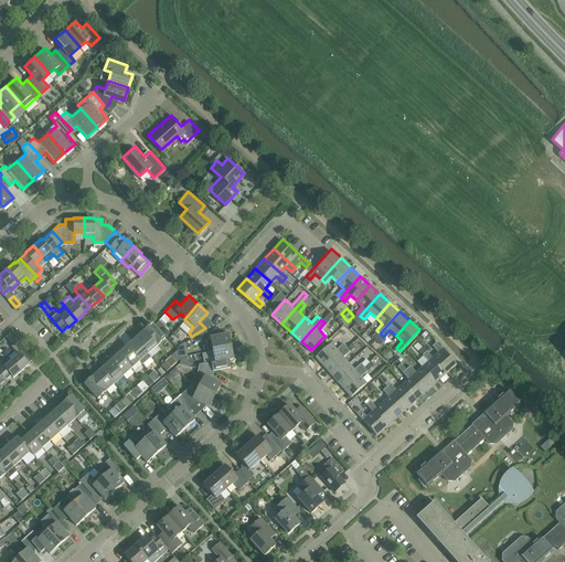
[(144,329),(156,343),(164,336),(152,321),(144,329)]
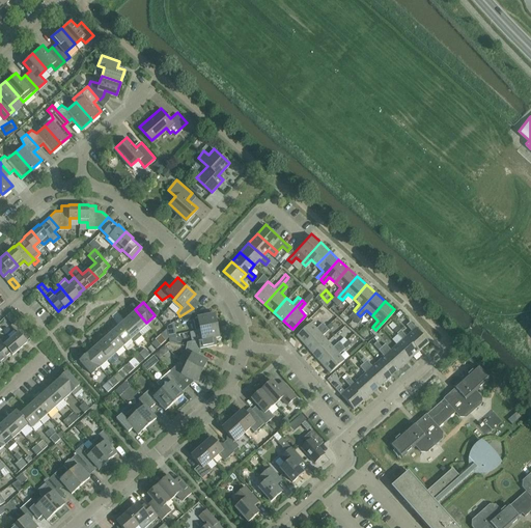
[(197,315),(193,308),(179,316),(183,320),(193,317),(195,328),(217,324),(214,311),(197,315)]
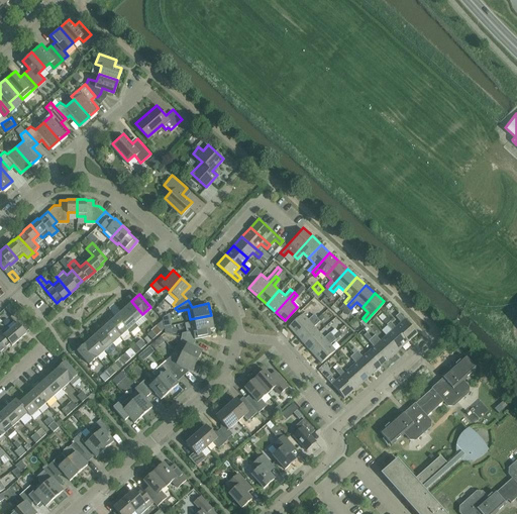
[(142,314),(131,301),(123,308),(135,321),(142,314)]
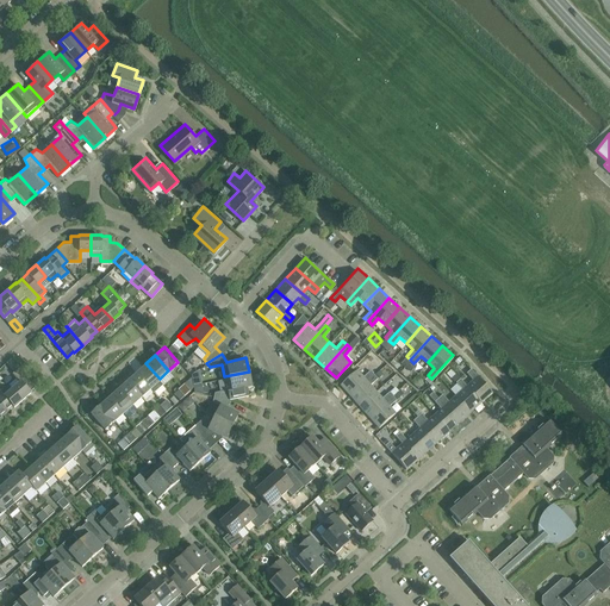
[(36,385),(16,361),(11,366),(14,369),(12,372),(19,380),(12,387),(22,398),(31,391),(30,389),(36,385)]
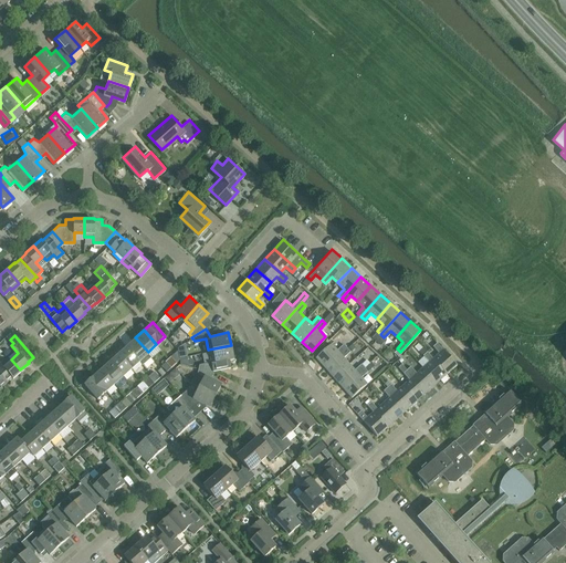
[(148,352),(135,337),(127,345),(139,360),(143,363),(152,355),(148,352)]
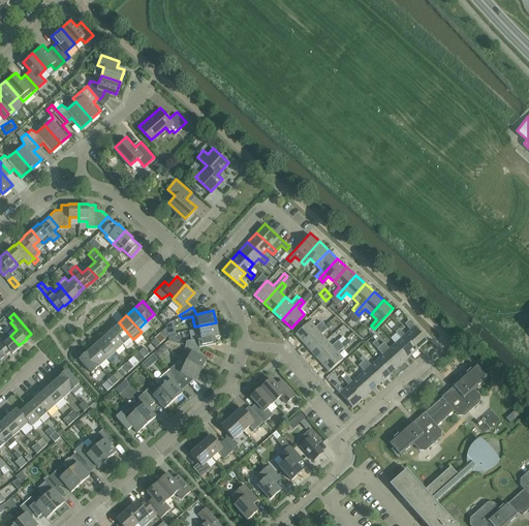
[(404,333),(417,347),(427,339),(408,318),(404,321),(410,328),(404,333)]
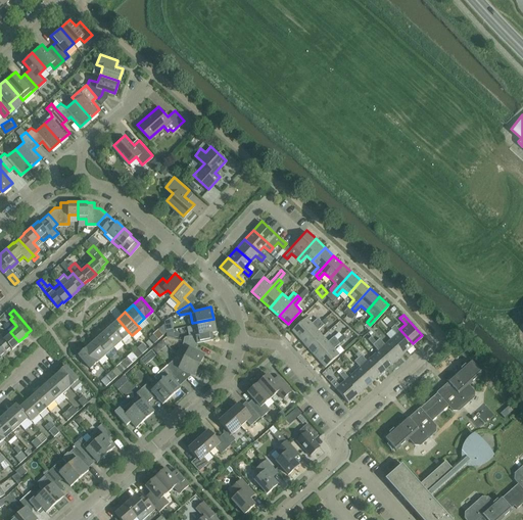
[(299,337),(321,320),(318,316),(312,322),(305,316),(291,328),(299,337)]
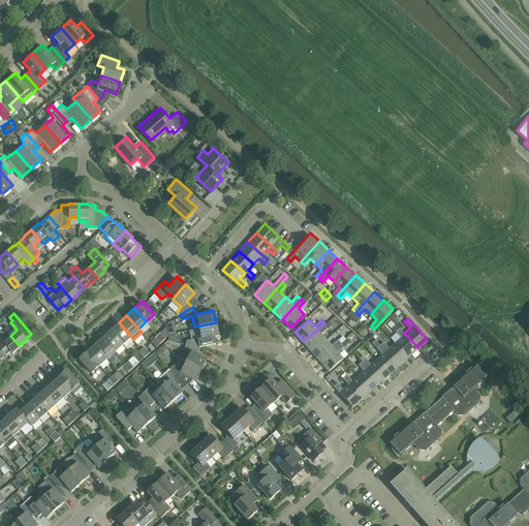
[(119,322),(111,329),(123,343),(130,336),(119,322)]
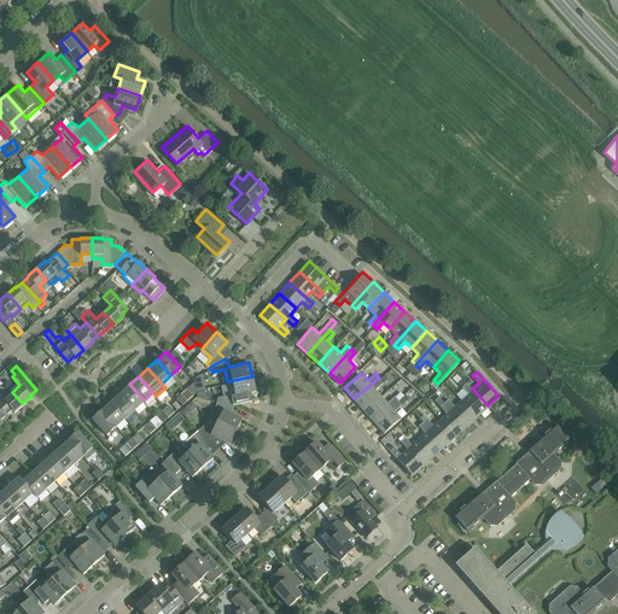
[(217,396),(216,399),(233,403),(235,395),(255,390),(252,376),(227,381),(229,393),(217,396)]
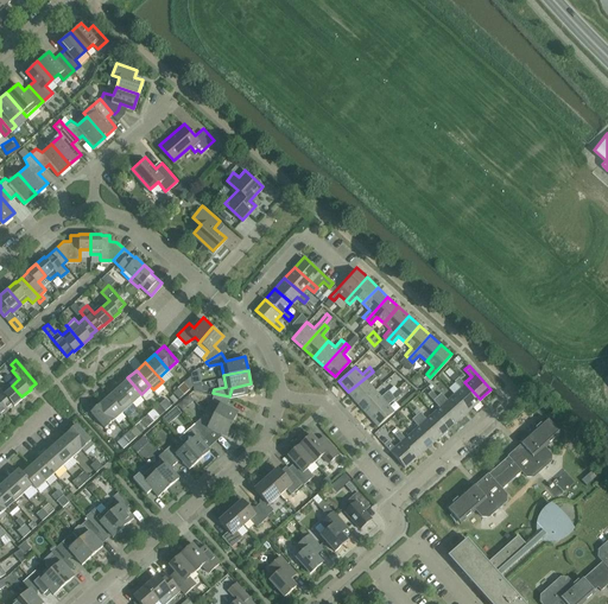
[(392,381),(399,374),(396,370),(388,376),(392,381)]
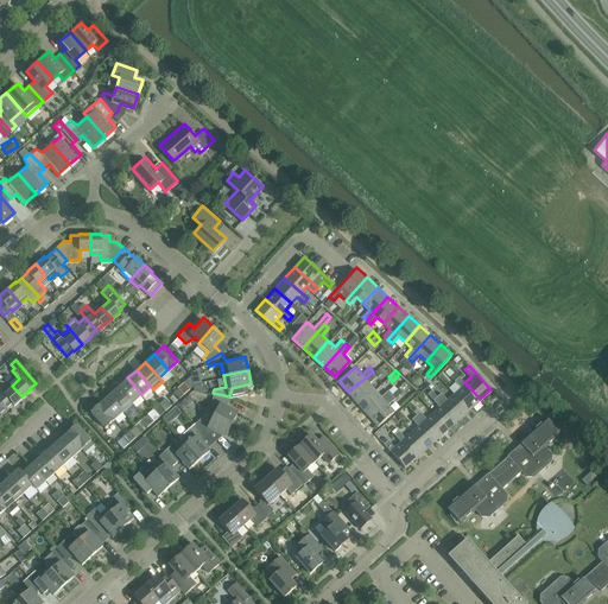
[(373,372),(348,392),(359,402),(375,388),(369,381),(377,375),(373,372)]
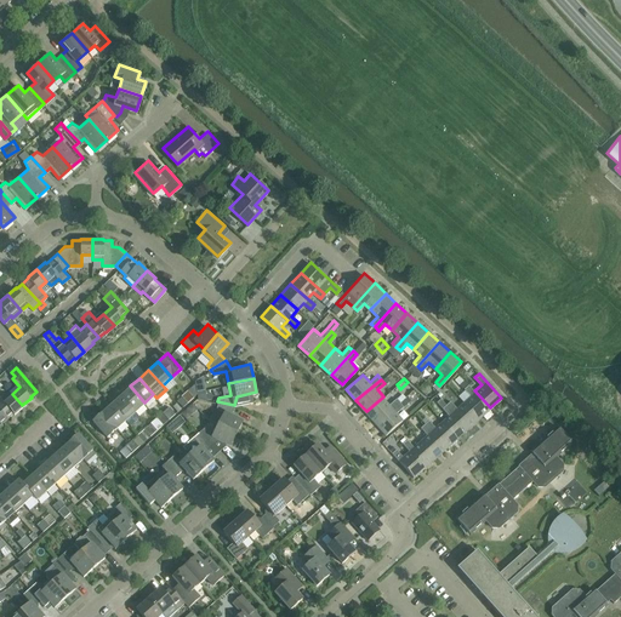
[(490,407),(474,390),(468,383),(463,387),(471,394),(463,400),(479,417),(490,407)]
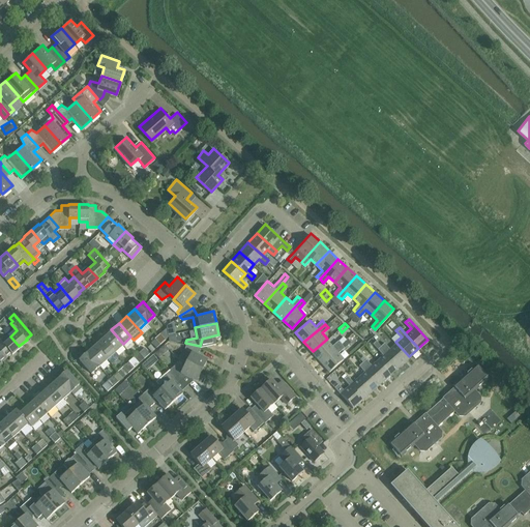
[(111,329),(102,337),(115,350),(123,344),(111,329)]
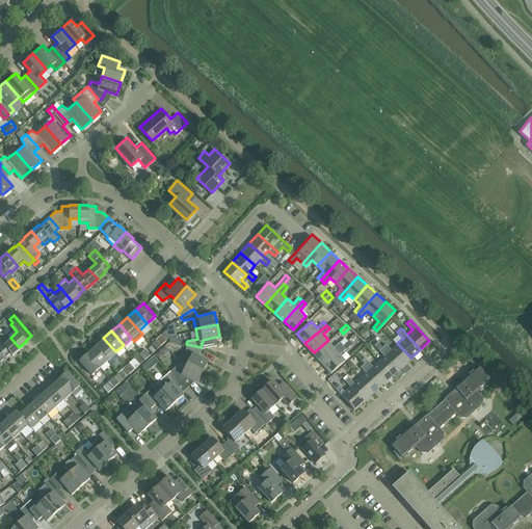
[(0,339),(0,350),(6,358),(10,353),(11,354),(19,347),(10,338),(7,335),(6,335),(5,335),(2,338),(2,340),(1,340),(0,339)]
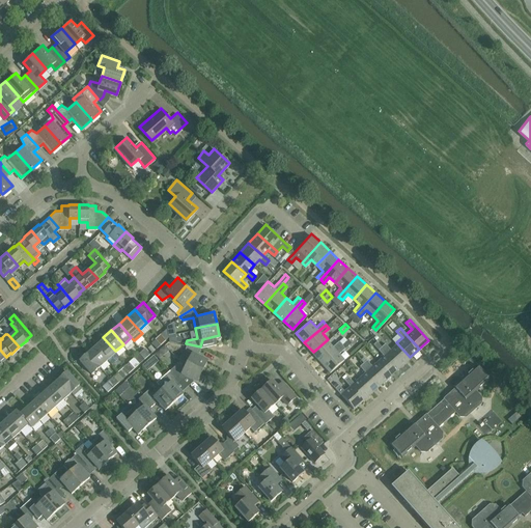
[(163,340),(158,335),(150,341),(156,346),(163,340)]
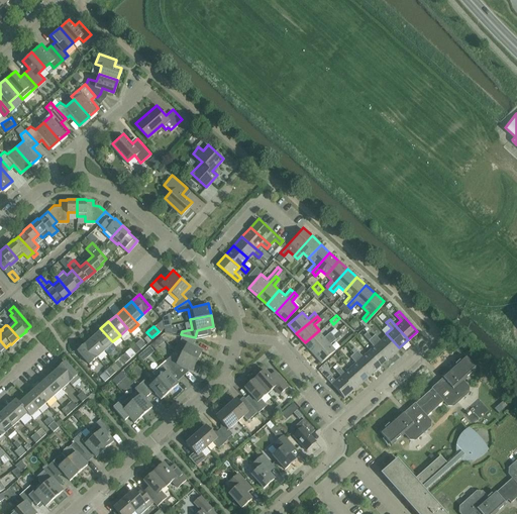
[(115,345),(112,341),(100,328),(93,335),(104,348),(108,352),(115,345)]
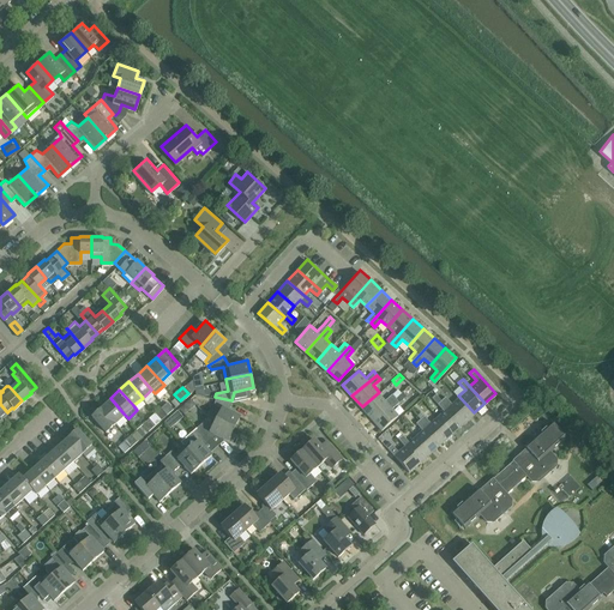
[(384,399),(379,392),(362,406),(372,418),(396,397),(392,392),(384,399)]
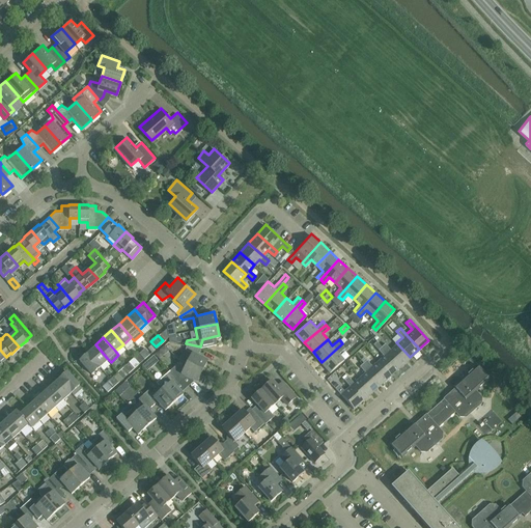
[(410,357),(396,342),(391,348),(385,341),(382,344),(400,365),(410,357)]
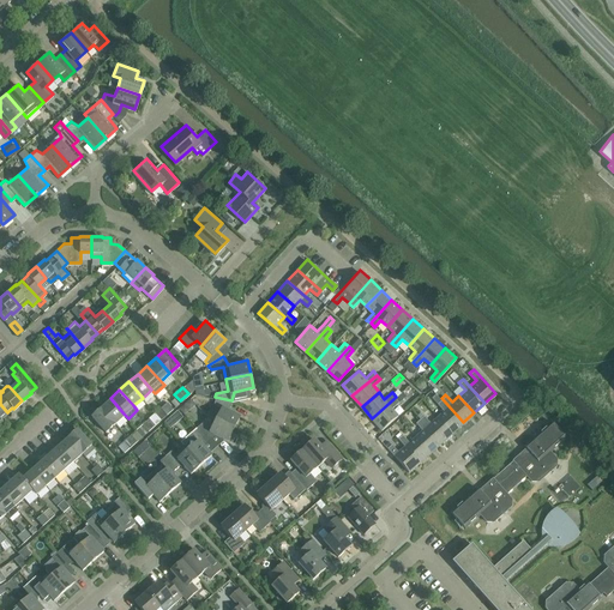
[(232,400),(215,397),(214,402),(222,406),(215,417),(233,427),(240,415),(228,409),(232,400)]
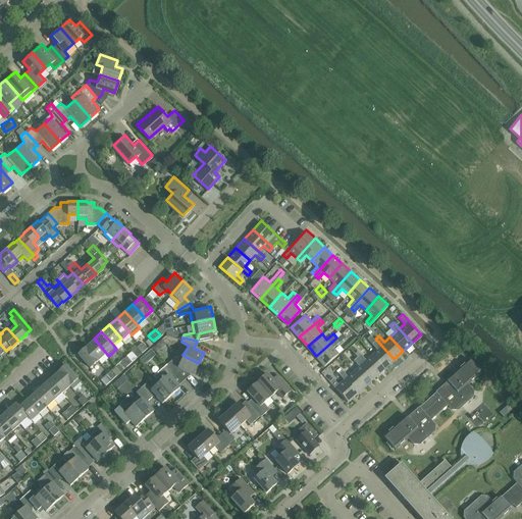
[(336,338),(316,356),(324,365),(338,352),(333,346),(340,341),(336,338)]
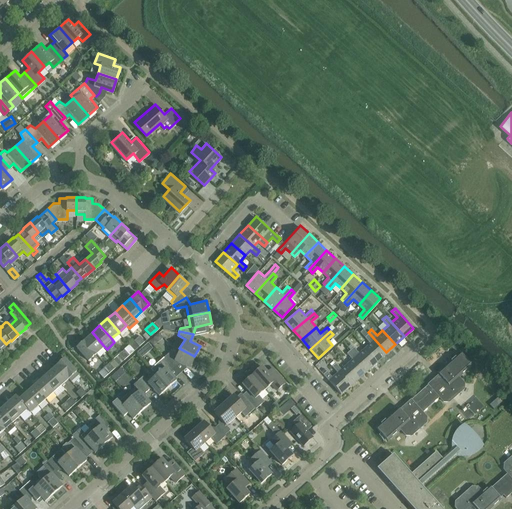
[(103,345),(92,332),(84,339),(96,352),(103,345)]
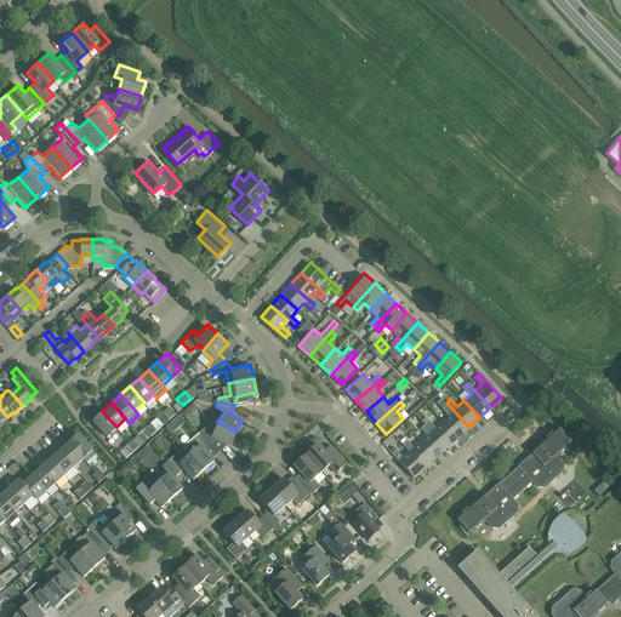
[(468,427),(446,403),(442,406),(449,413),(442,420),(457,436),(468,427)]
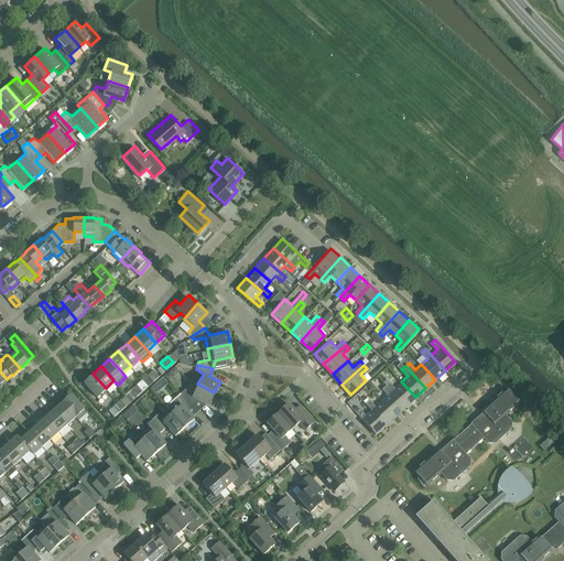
[(156,377),(150,370),(142,378),(148,385),(156,377)]
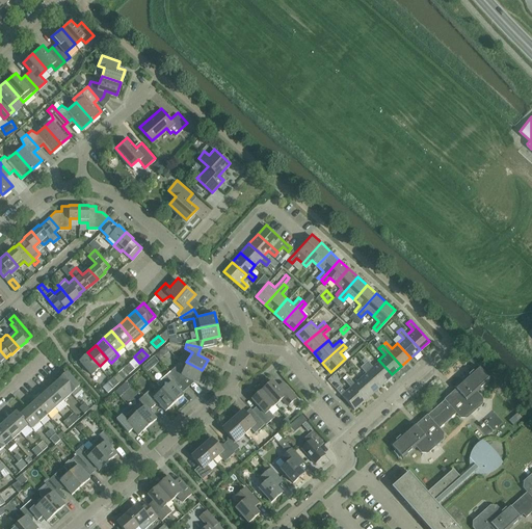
[(100,366),(87,352),(79,360),(91,373),(100,366)]
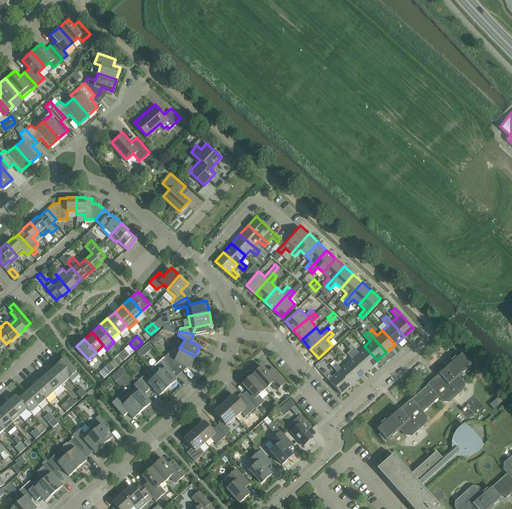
[(359,351),(353,345),(350,342),(347,345),(368,368),(377,360),(364,346),(359,351)]
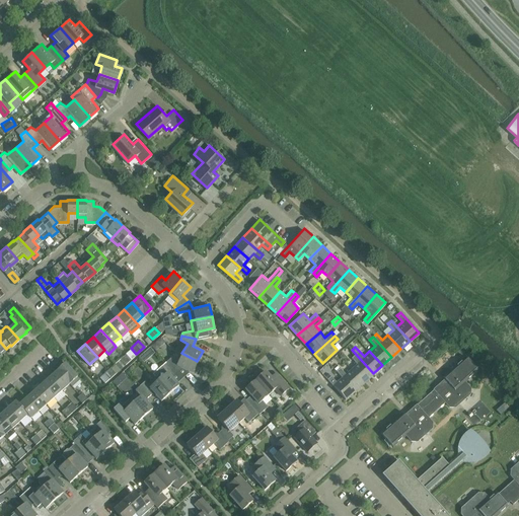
[(373,373),(352,350),(351,349),(348,352),(357,362),(351,367),(364,381),(373,373)]
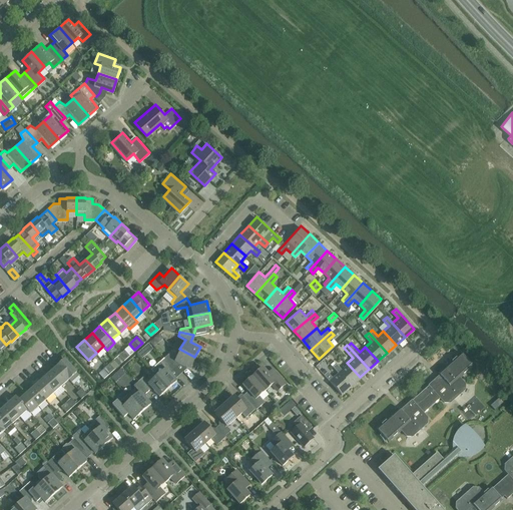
[(168,352),(163,356),(173,367),(178,362),(189,368),(194,357),(179,349),(174,359),(168,352)]
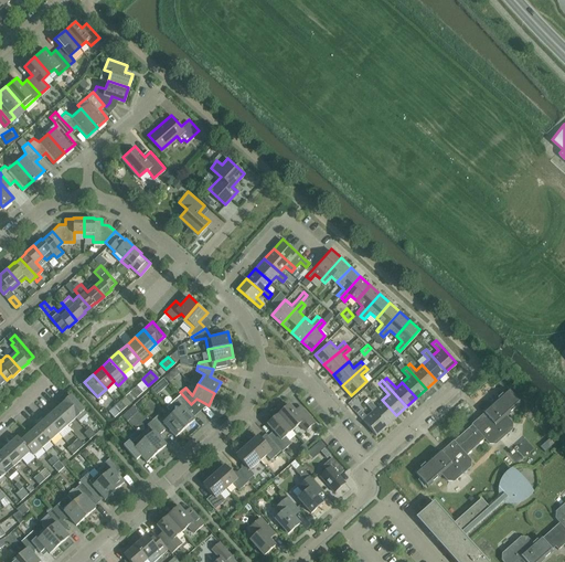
[(139,393),(134,386),(125,394),(131,401),(137,395),(139,393)]
